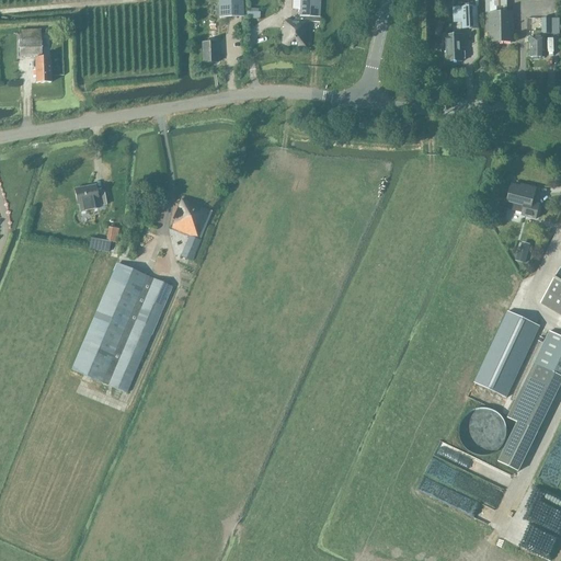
[(219,0),(220,18),(242,16),(241,0),(219,0)]
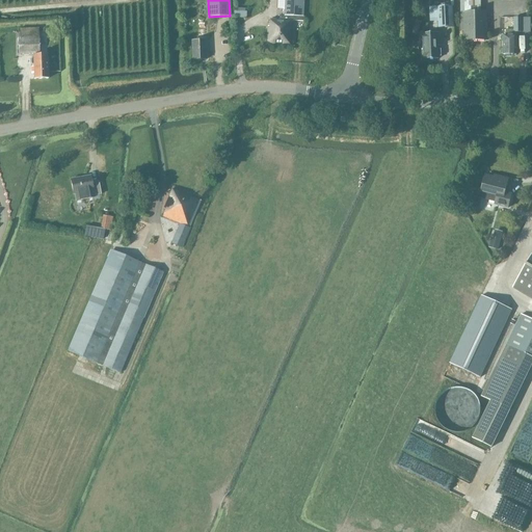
[(270,20),(269,27),(268,27),(267,46),(292,47),(293,21),(303,22),(303,17),(302,17),(302,0),(285,0),(284,16),(280,16),(280,21),(270,20)]
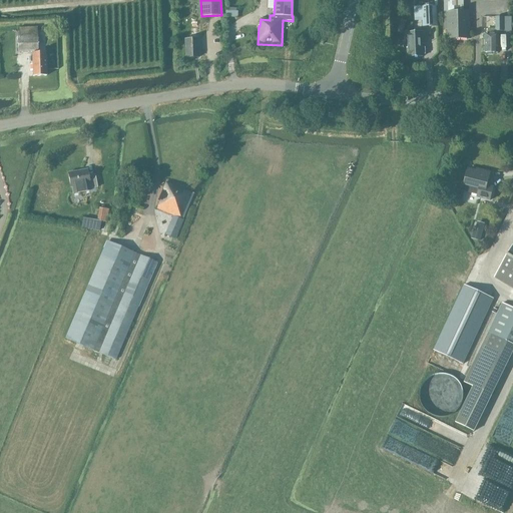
[(423,7),(424,27),(437,26),(436,6),(423,7)]
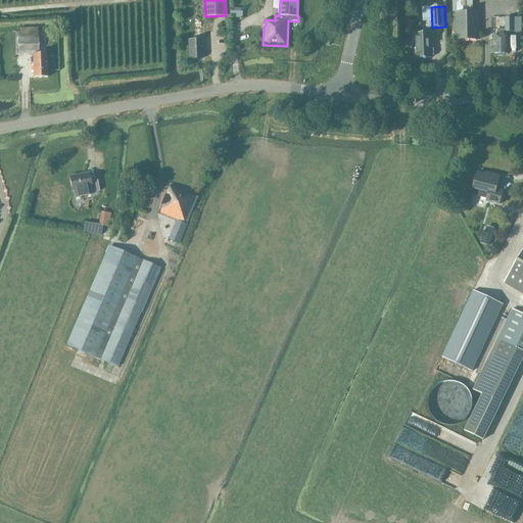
[(479,12),(454,12),(454,32),(457,32),(457,40),(479,40),(479,12)]
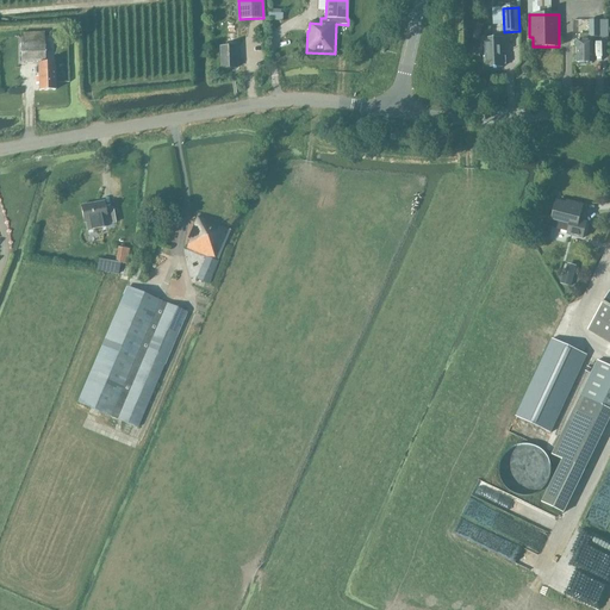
[(582,39),(576,38),(576,63),(592,63),(592,39),(608,39),(608,20),(589,20),(589,35),(582,35),(582,39)]
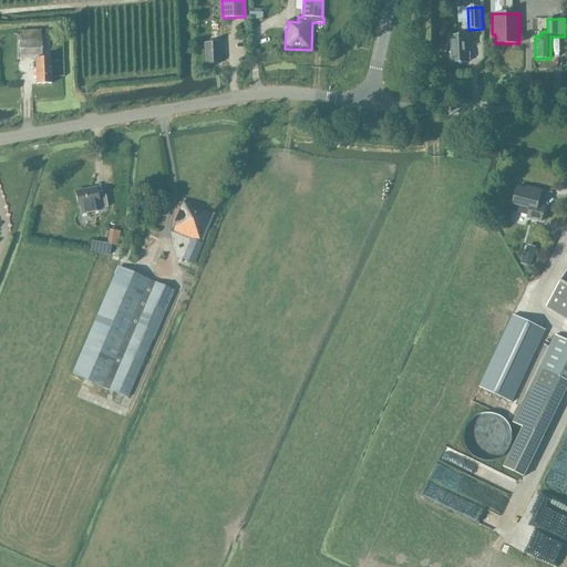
[(205,44),(206,64),(219,63),(219,44),(218,44),(217,31),(210,32),(212,44),(205,44)]
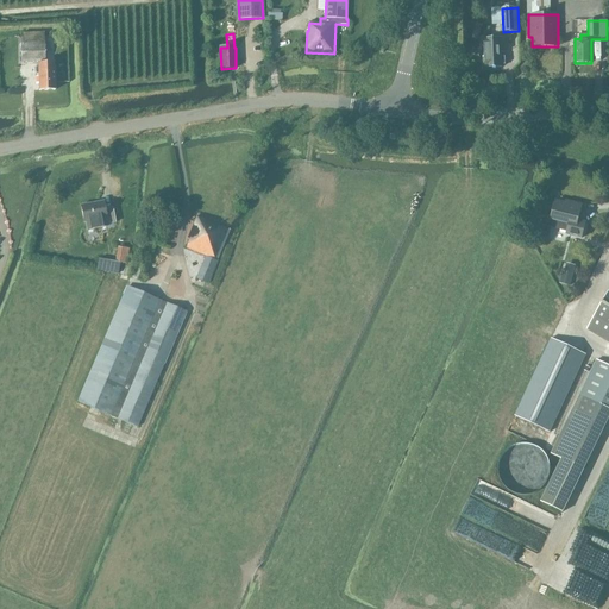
[(482,49),(479,49),(481,69),(487,69),(501,69),(501,49),(504,49),(504,39),(482,41),(482,49)]
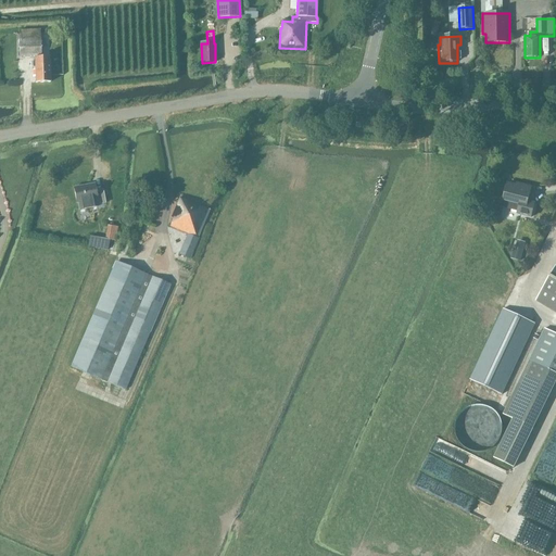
[(36,55),(36,59),(41,59),(41,38),(20,39),(20,57),(36,55)]
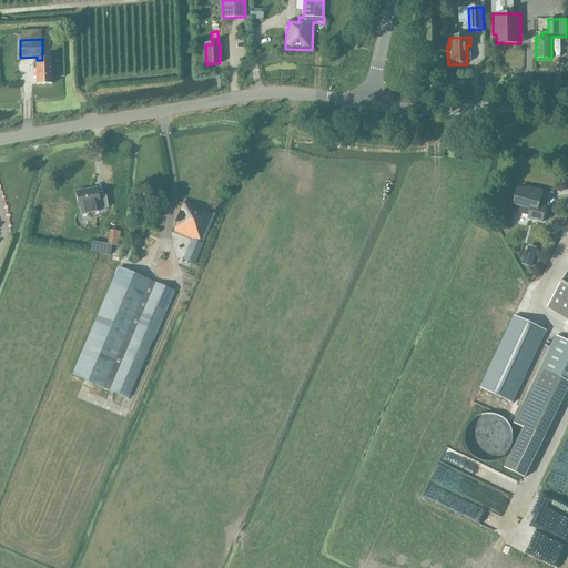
[(51,59),(42,60),(37,60),(38,84),(52,84),(51,59)]
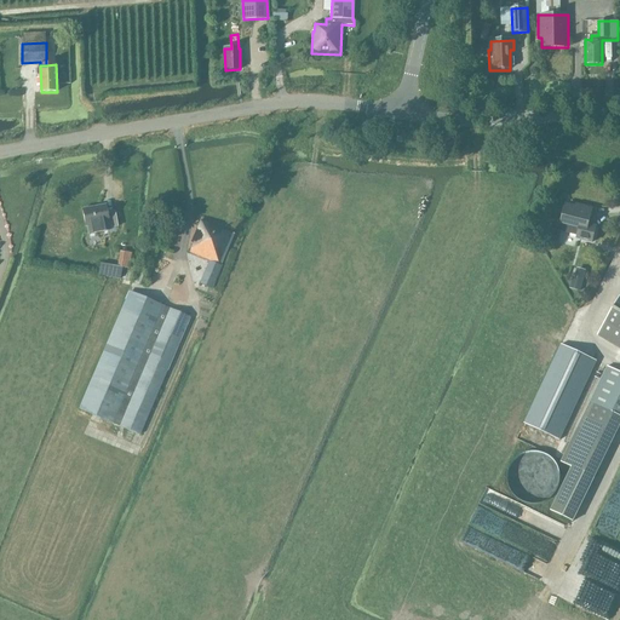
[(87,225),(89,234),(110,230),(109,228),(119,227),(116,211),(108,213),(107,205),(82,210),(86,227),(87,225)]
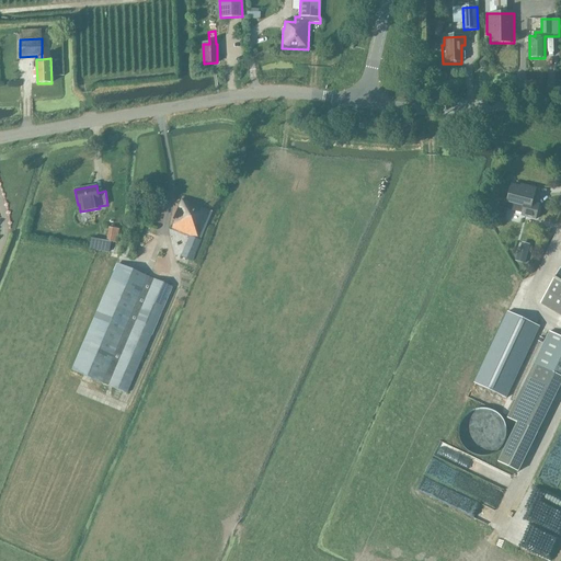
[(512,185),(507,202),(505,202),(503,209),(522,214),(522,216),(536,219),(539,206),(533,204),(536,189),(527,186),(527,189),(512,185)]
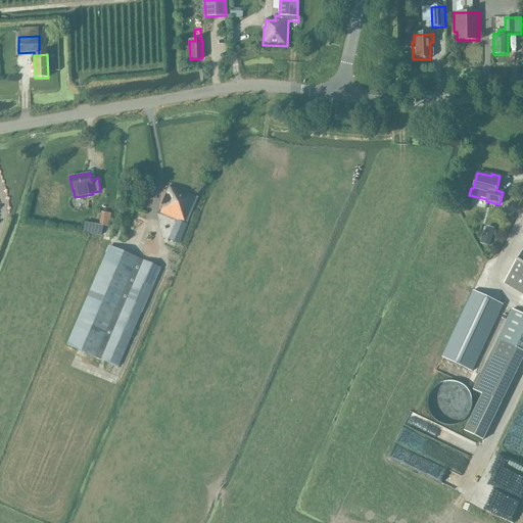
[(197,197),(170,186),(162,204),(164,205),(160,214),(177,220),(169,239),(179,243),(197,197)]
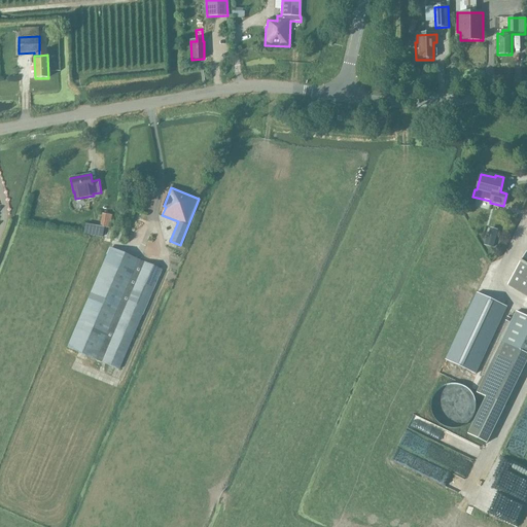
[(110,229),(112,215),(106,214),(103,226),(105,227),(110,229)]
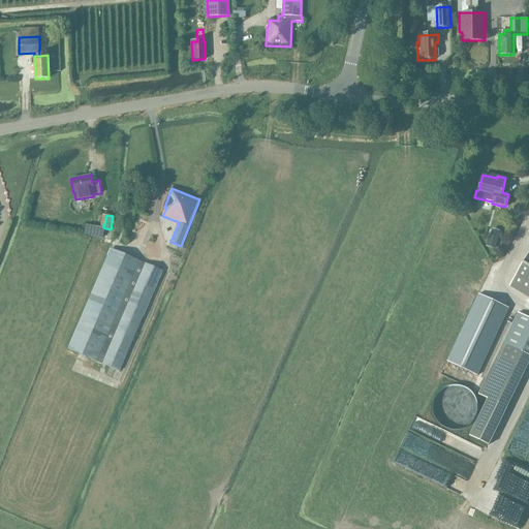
[(103,227),(86,224),(84,235),(103,238),(105,228),(103,227)]
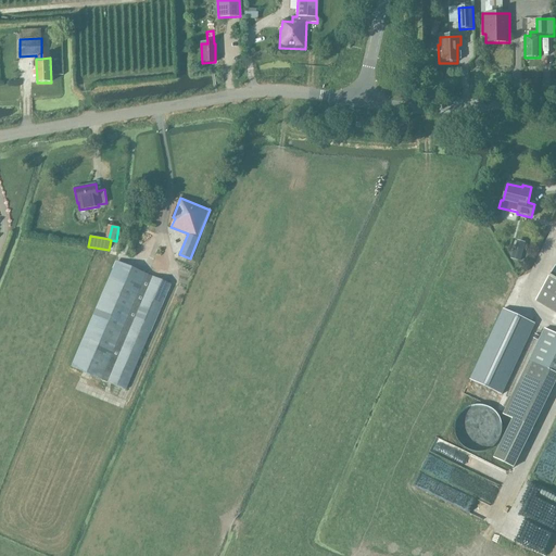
[(72,367),(126,390),(171,285),(116,262),(72,367)]
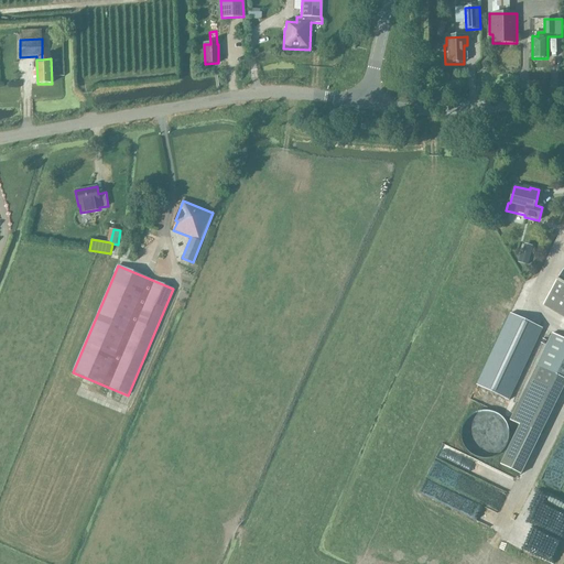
[(563,270),(545,304),(563,314),(563,270)]
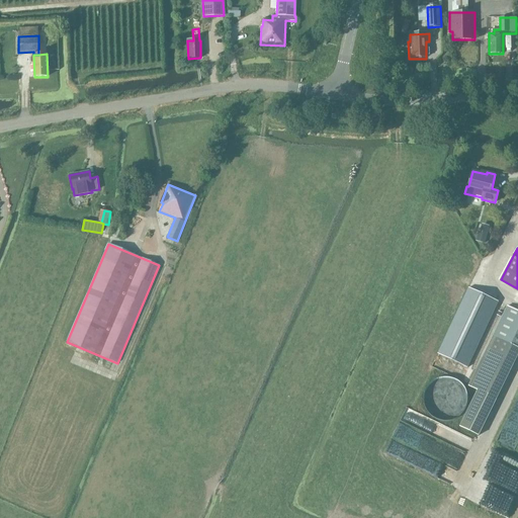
[(438,354),(467,367),(498,301),(469,287),(438,354)]
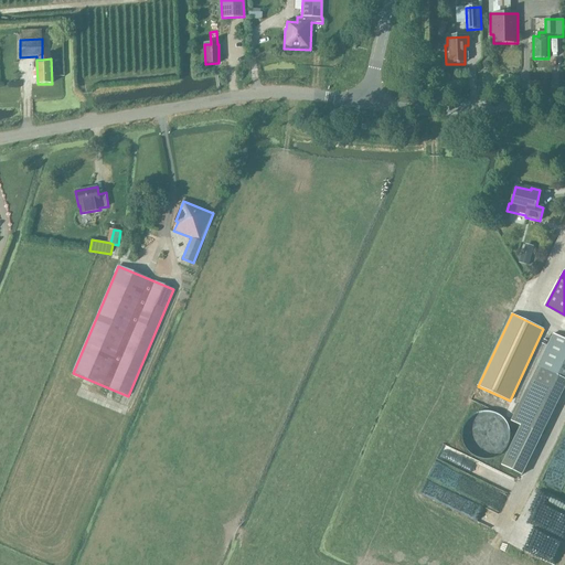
[(564,339),(554,333),(537,366),(564,380),(564,339)]
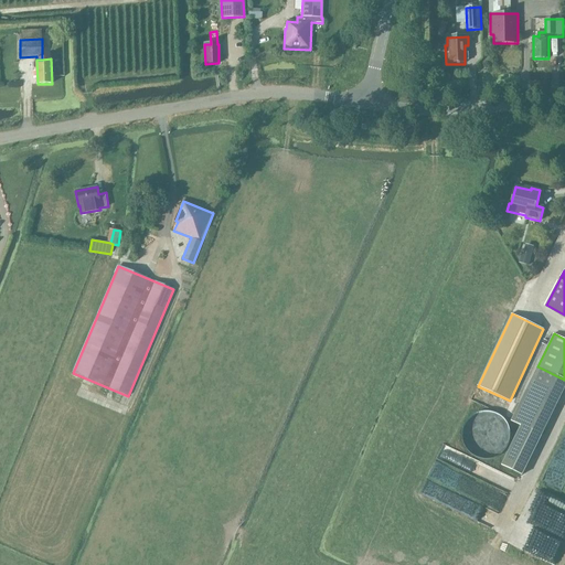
[(521,426),(502,466),(522,475),(541,436),(541,435),(564,386),(564,380),(537,366),(511,420),(521,426)]
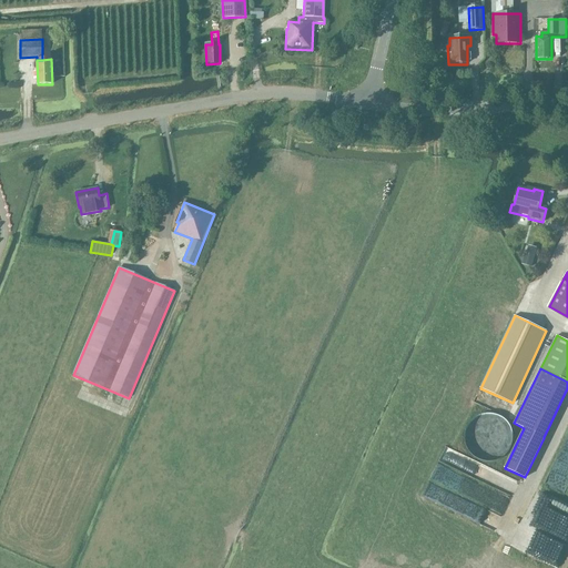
[(503,429),(476,435),(478,446),(480,456),(489,454),(492,460),(495,459),(494,454),(507,452),(503,429)]
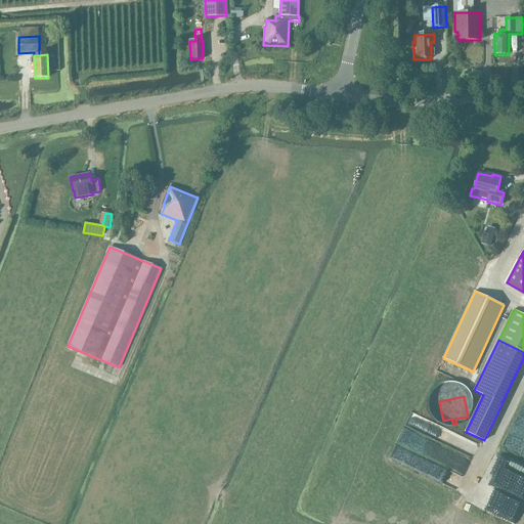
[(523,453),(523,409),(518,427),(521,429),(517,439),(514,438),(510,448),(523,453)]
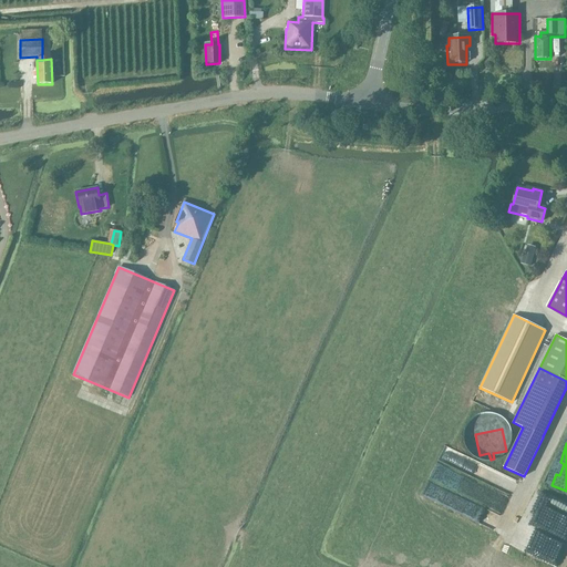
[(441,463),(464,473),(466,470),(483,477),(488,466),(443,445),(437,457),(443,460),(441,463)]
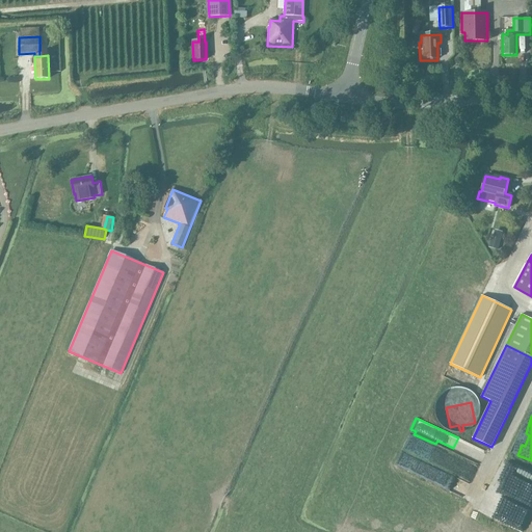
[(460,446),(455,452),(466,459),(472,452),(475,448),(462,437),(458,444),(460,446)]
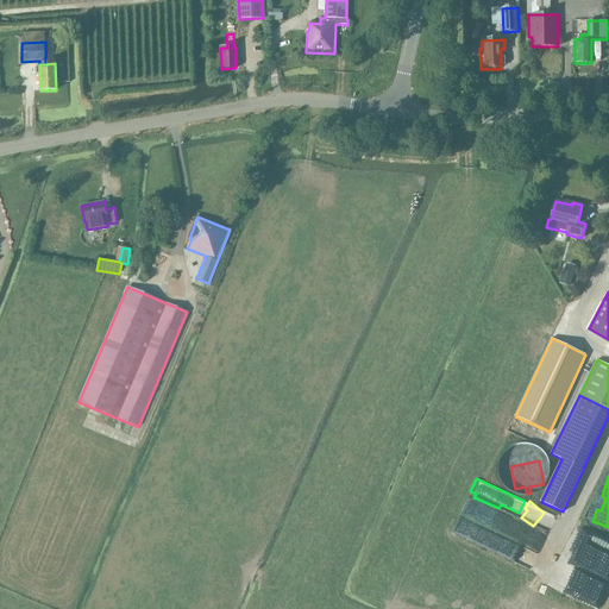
[(450,534),(527,567),(537,546),(458,514),(450,534)]
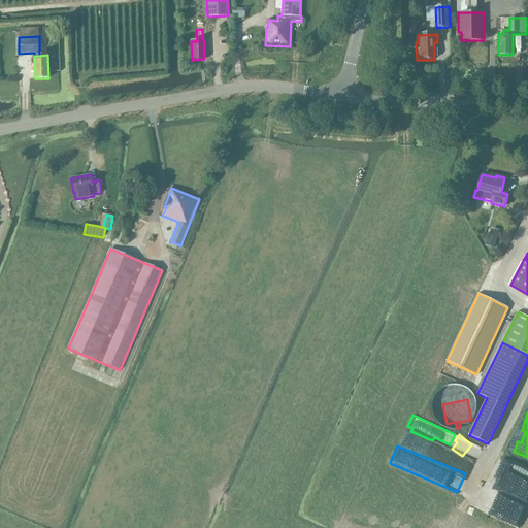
[(527,472),(500,462),(494,479),(527,491),(527,472)]
